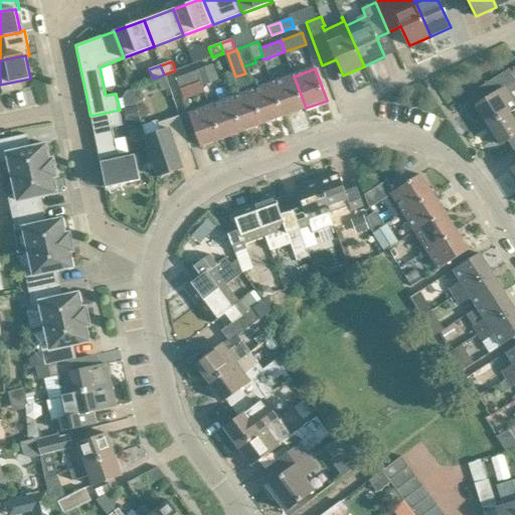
[(476,106),(489,125),(514,108),(514,81),(507,69),(473,92),(480,103),(476,106)]
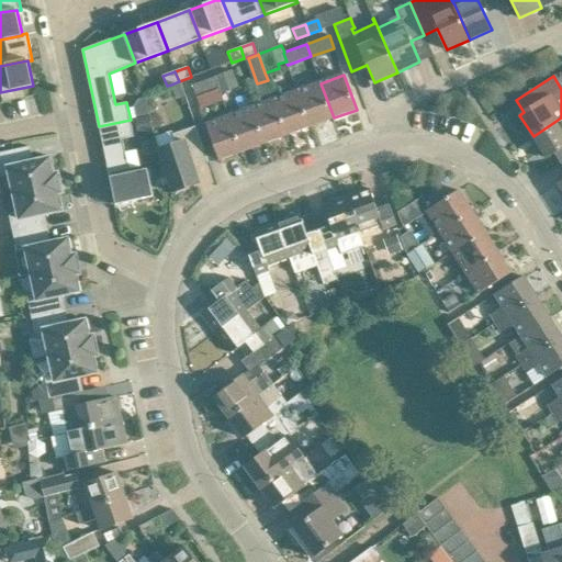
[(197,98),(218,89),(214,77),(192,86),(197,98)]
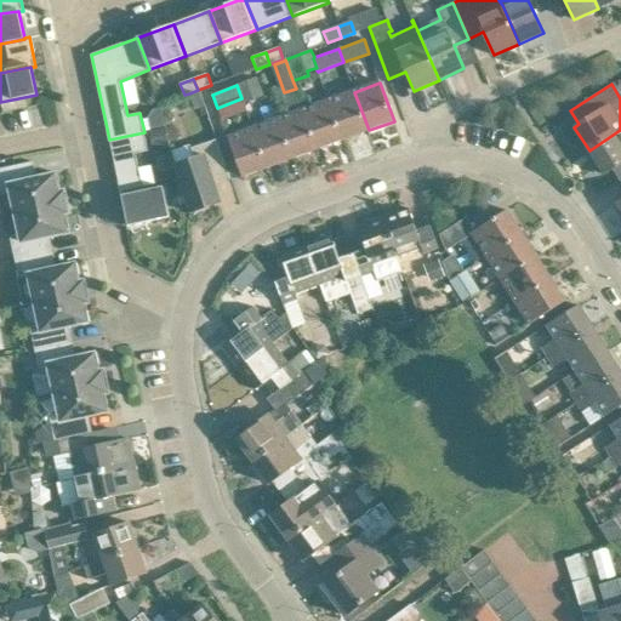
[(343,140),(369,130),(354,92),(329,101),(343,140)]
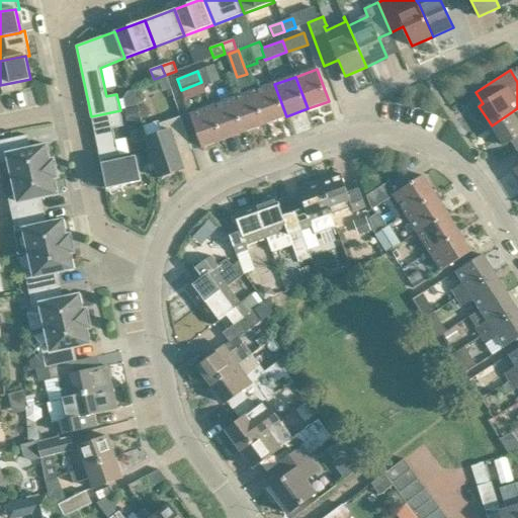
[(9,86),(0,87),(0,105),(17,103),(15,92),(32,89),(31,83),(9,87),(9,86)]
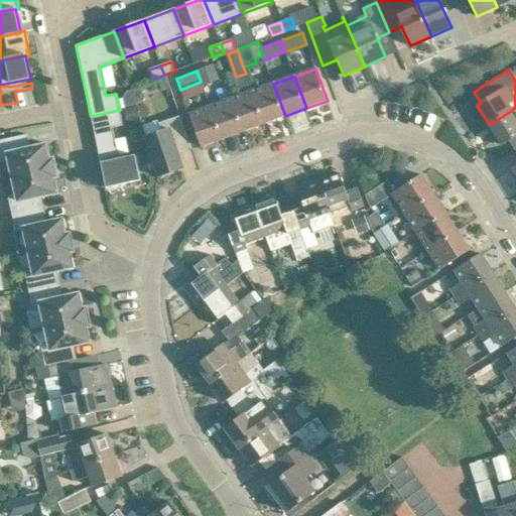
[(264,124),(285,116),(273,84),(252,92),(264,124)]
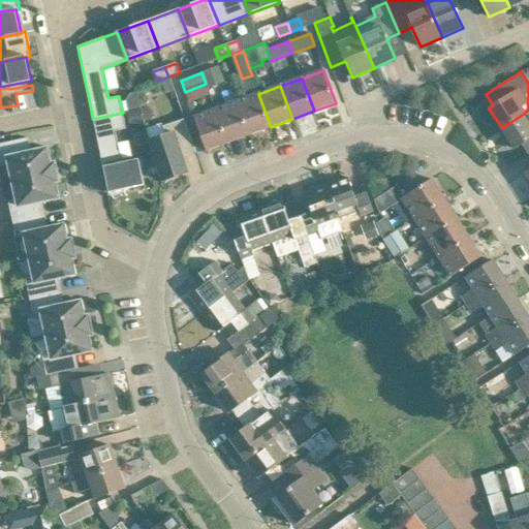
[(139,109),(137,92),(131,93),(125,102),(127,111),(139,109)]
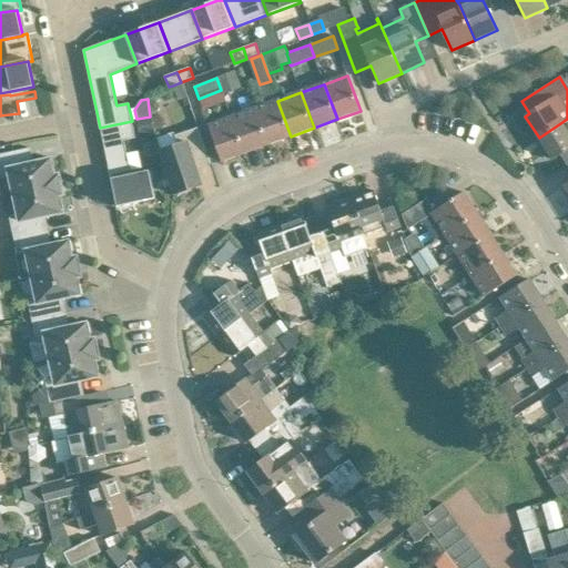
[(291,137),(277,101),(254,109),(267,144),(291,137)]
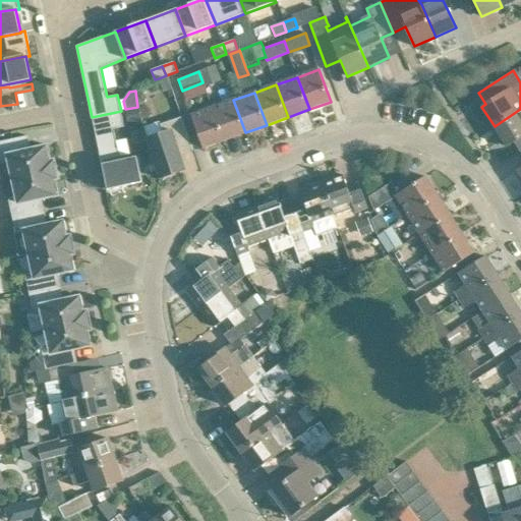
[(224,140),(245,132),(233,100),(212,108),(224,140)]
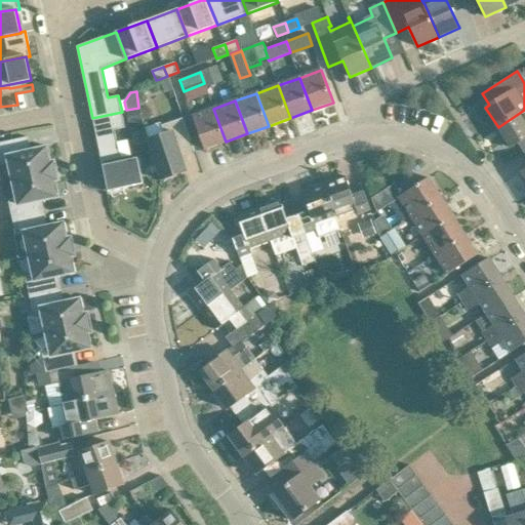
[(126,111),(129,125),(143,122),(139,108),(126,111)]
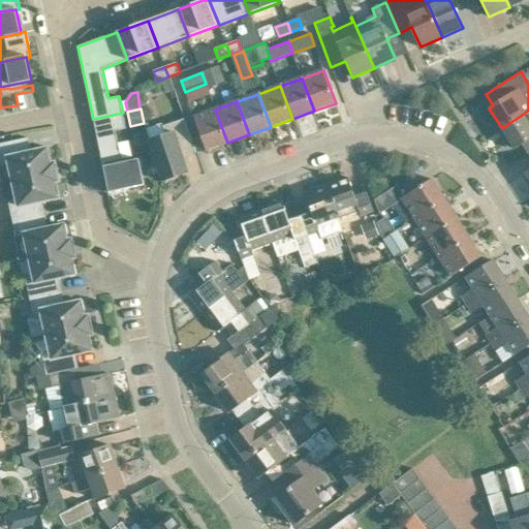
[(207,151),(227,143),(215,110),(194,117),(207,151)]
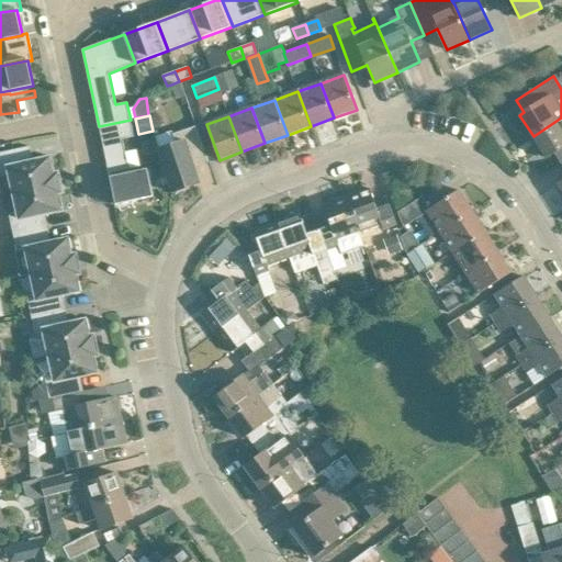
[(561,165),(561,117),(534,136),(547,158),(554,154),(561,165)]
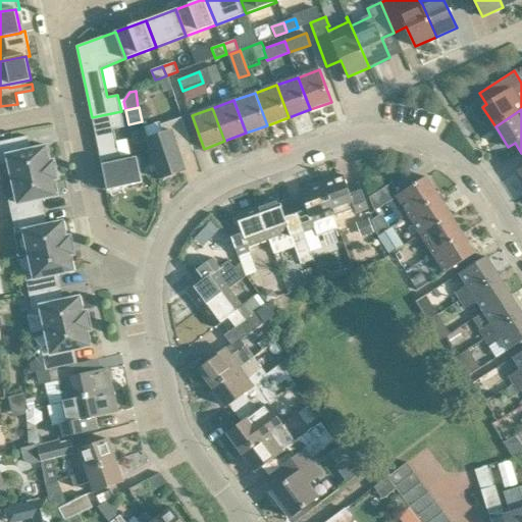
[(121,111),(92,117),(92,119),(93,119),(108,191),(143,183),(137,157),(120,160),(114,129),(124,127),(121,111)]
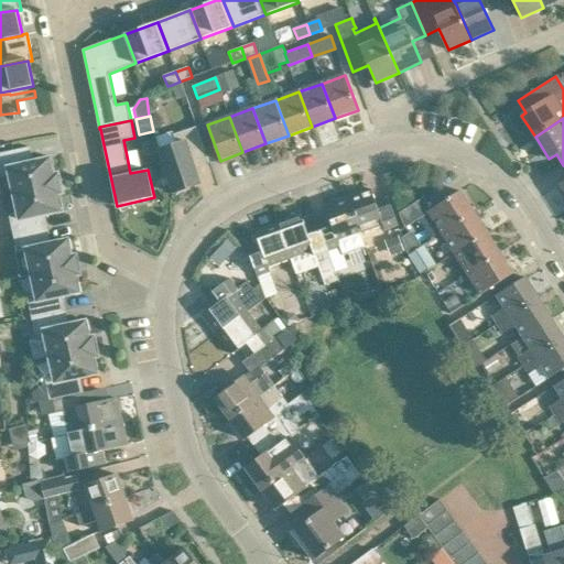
[(161,150),(159,150),(166,172),(173,193),(201,184),(193,160),(205,156),(207,162),(208,162),(202,141),(196,127),(177,133),(174,134),(177,144),(161,150)]
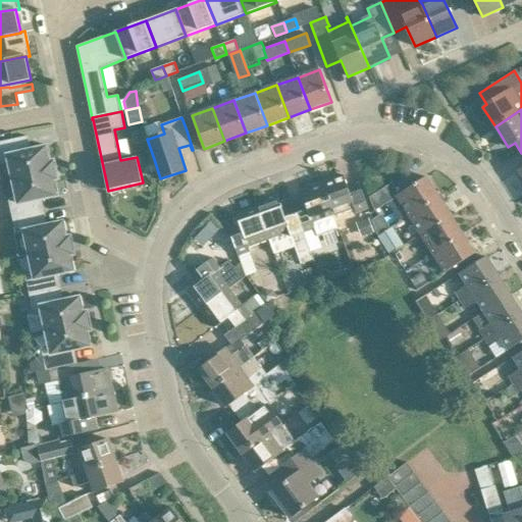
[(48,156),(50,156),(47,146),(42,147),(43,148),(31,151),(28,136),(0,142),(0,161),(1,164),(9,162),(13,179),(56,170),(54,162),(50,162),(48,156)]
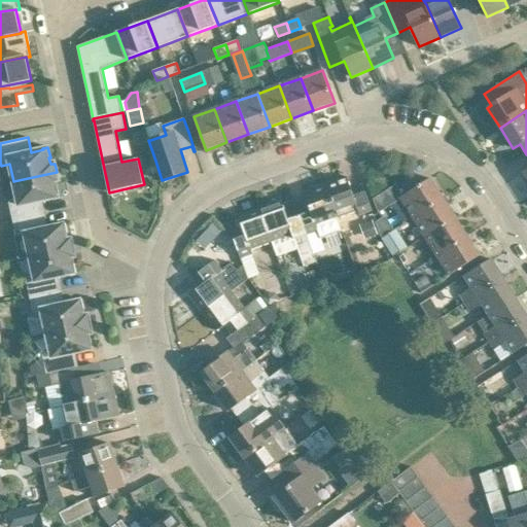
[(58,181),(57,172),(13,181),(18,199),(8,201),(12,221),(44,214),(41,201),(54,198),(54,200),(59,198),(57,188),(56,188),(55,181),(58,181)]
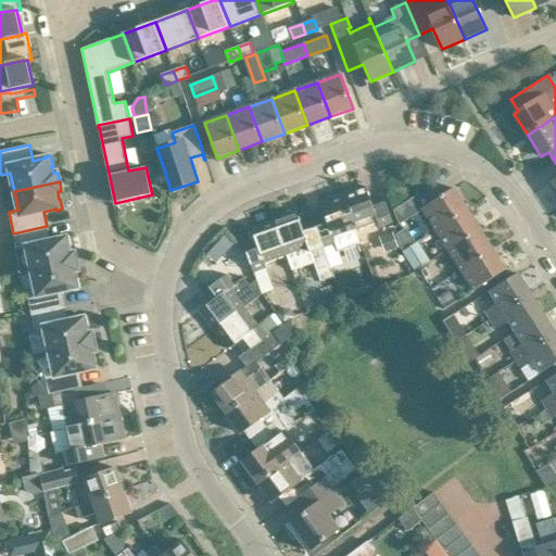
[(366,187),(343,194),(355,229),(356,229),(376,222),(378,228),(392,223),(382,194),(370,199),(366,187)]
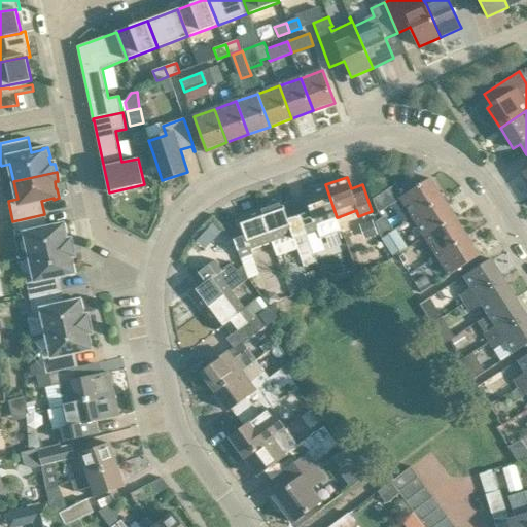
[(430,178),(400,198),(413,217),(443,198),(430,178)]
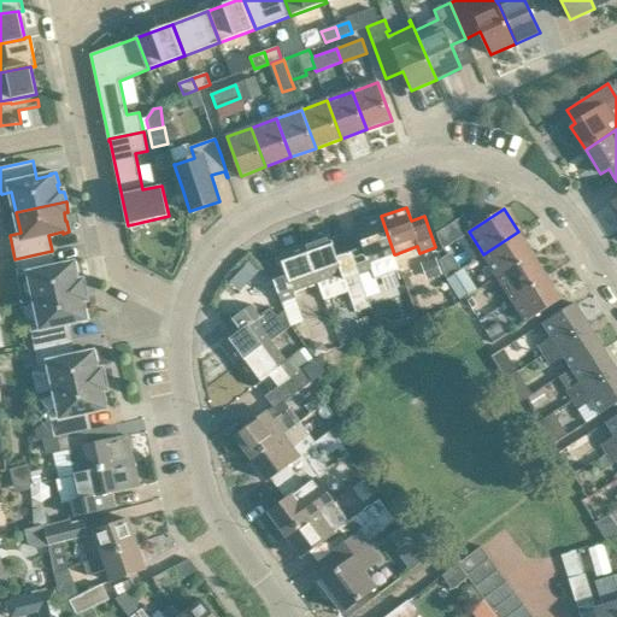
[(358,274),(371,270),(375,280),(401,270),(395,254),(394,254),(381,216),(356,225),(360,240),(347,244),(358,274)]
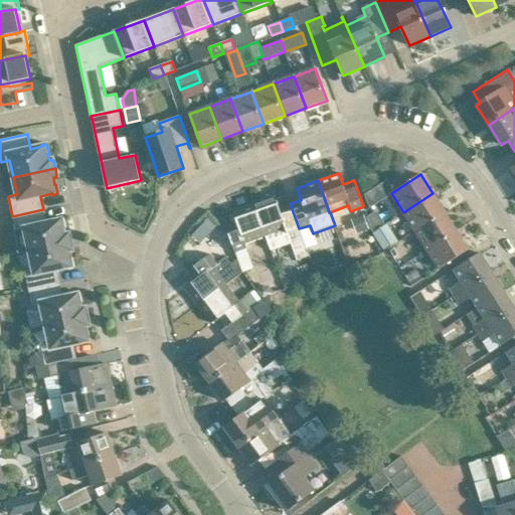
[(433,193),(403,212),(414,231),(445,212),(433,193)]
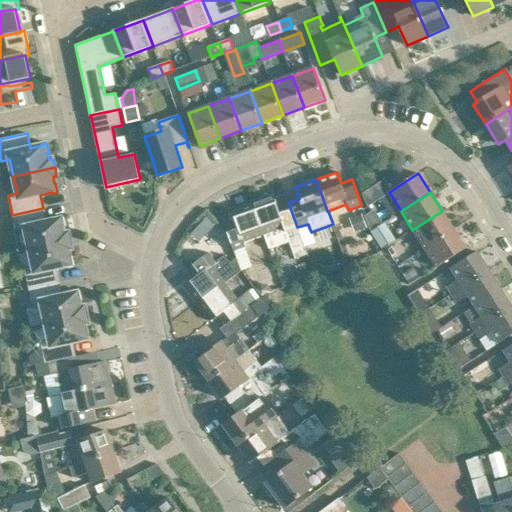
[(277,207),(273,195),(252,203),(263,234),(264,234),(269,248),(289,242),(295,259),(308,254),(297,227),(288,202),(277,207)]
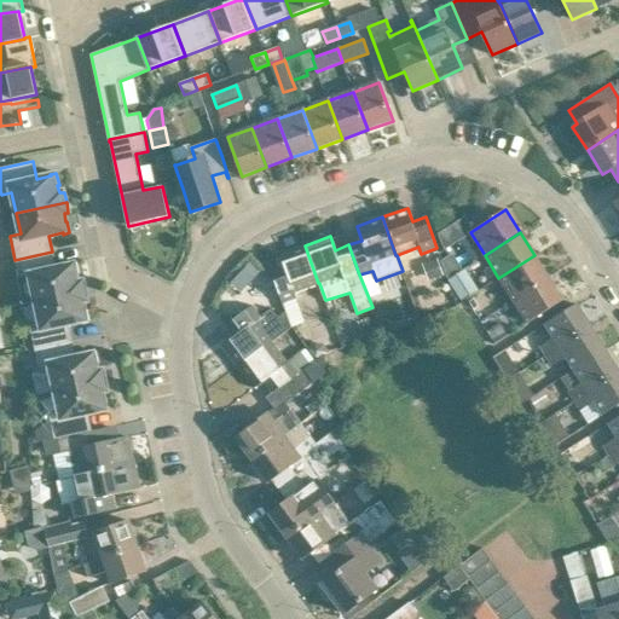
[(305,246),(279,254),(284,268),(271,273),(283,304),(296,298),(294,291),(318,283),(305,246)]
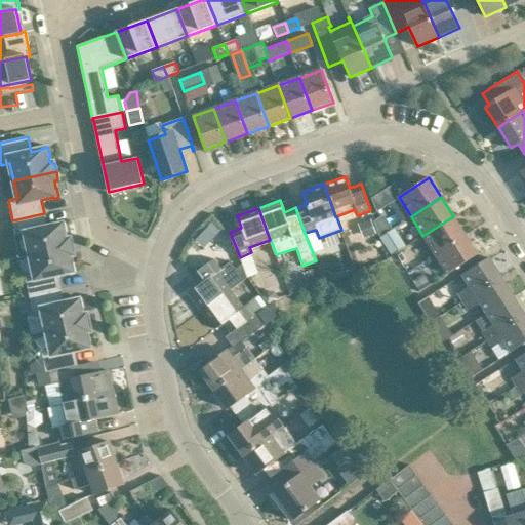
[(47,227),(44,213),(12,220),(17,242),(26,240),(30,256),(73,247),(71,238),(67,239),(66,233),(67,232),(65,223),(58,224),(59,225),(47,227)]
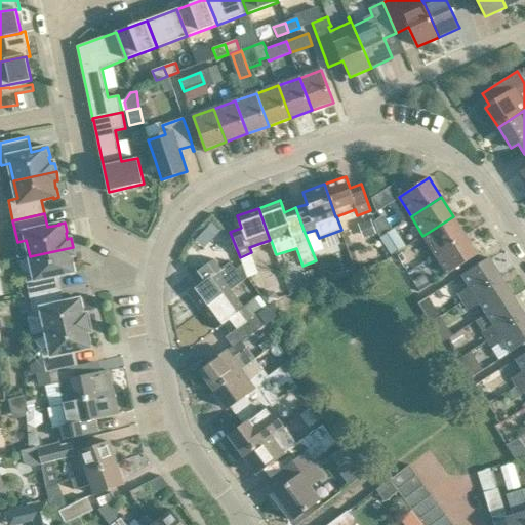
[(453,216),(422,236),(435,255),(466,236),(453,216)]
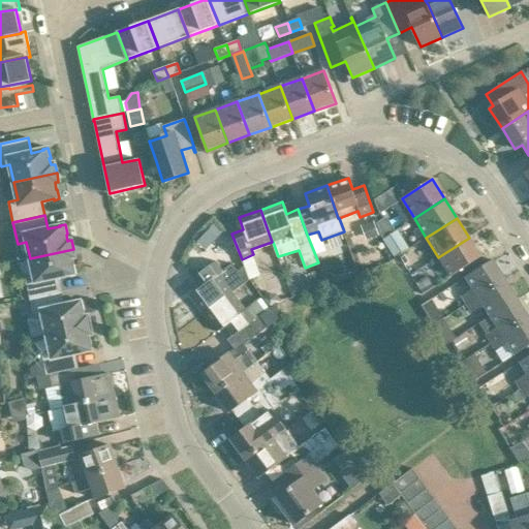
[(438,257),(450,276),(481,257),(469,238),(438,257)]
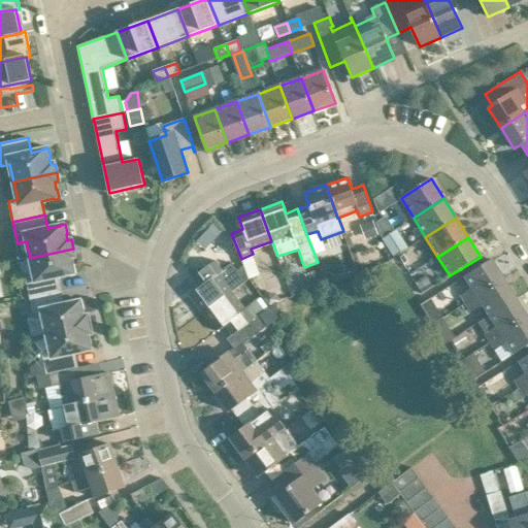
[(262,272),(274,269),(269,248),(257,252),(262,272)]
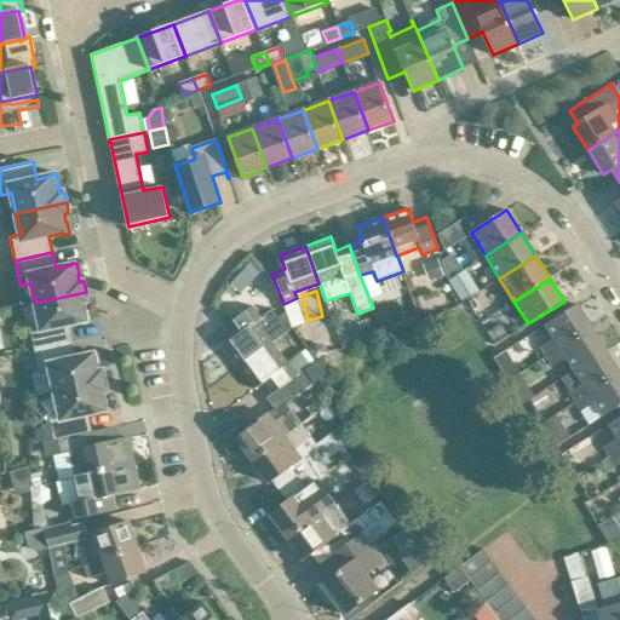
[(35,350),(73,342),(69,326),(82,322),(82,323),(89,322),(86,311),(85,311),(84,303),(89,302),(86,292),(35,303),(40,323),(29,326),(35,350)]
